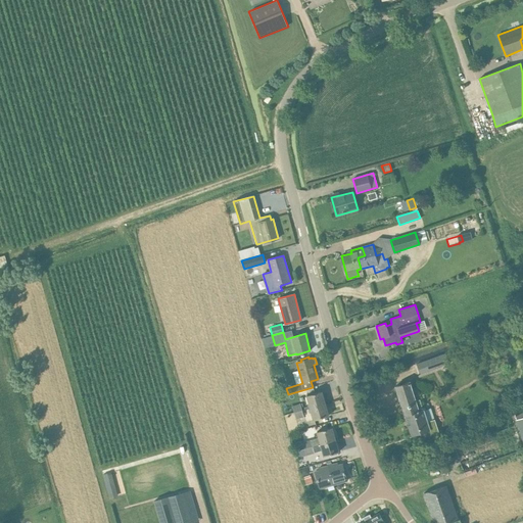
[(403,411),(422,406),(416,387),(412,389),(410,382),(395,386),(403,411)]
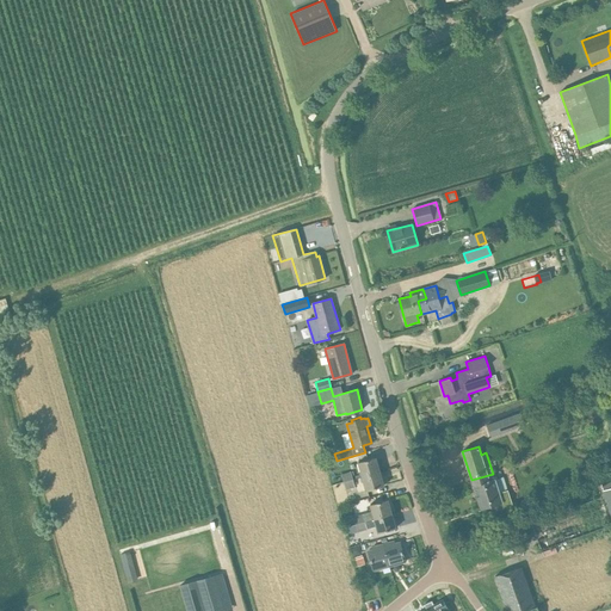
[(362,476),(380,471),(376,457),(358,462),(362,476)]
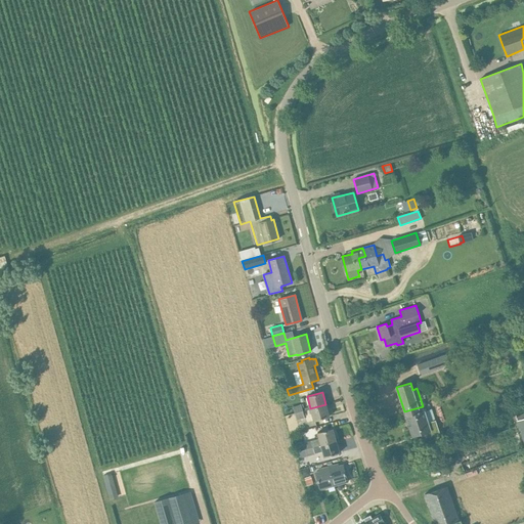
[(446,399),(450,412),(467,407),(463,395),(446,399)]
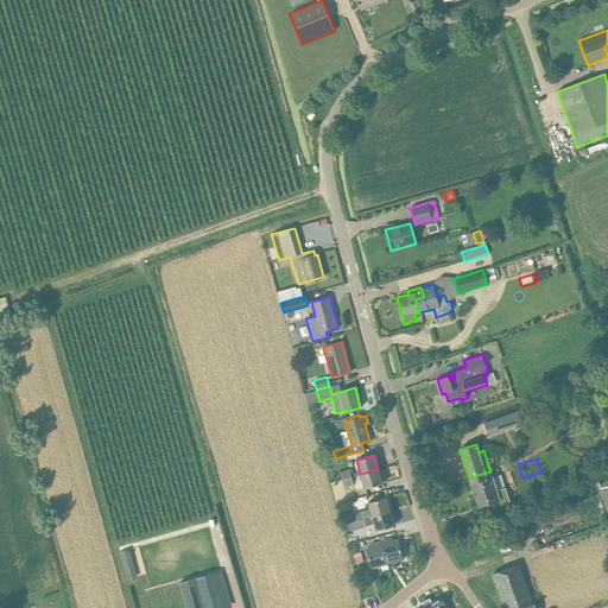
[(342,480),(350,477),(349,469),(340,472),(342,480)]
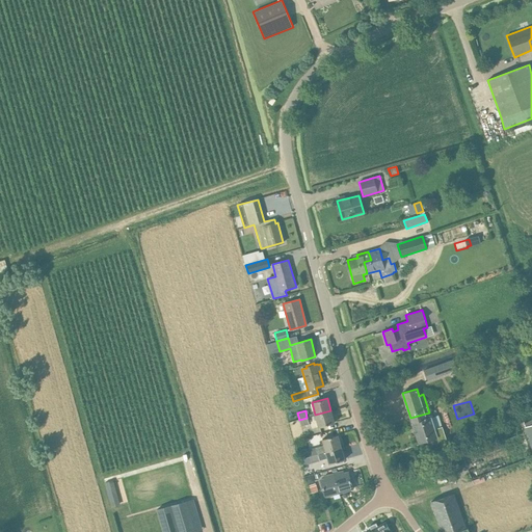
[(330,410),(315,415),(319,427),(334,423),(330,410)]
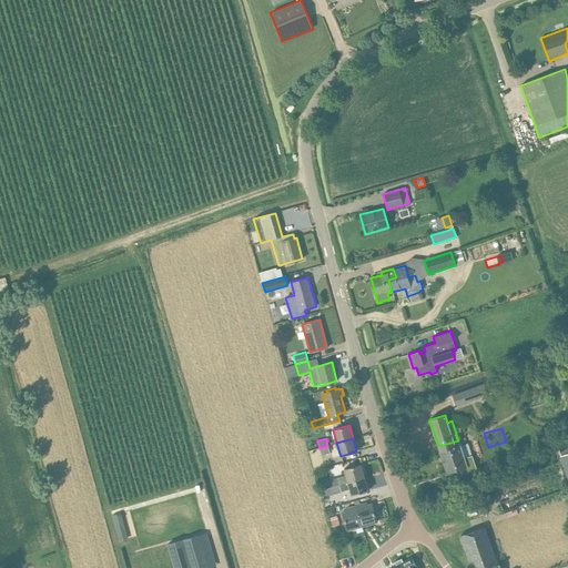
[(464,459),(459,446),(458,440),(438,446),(446,473),(456,469),(457,475),(476,469),(472,456),(464,459)]
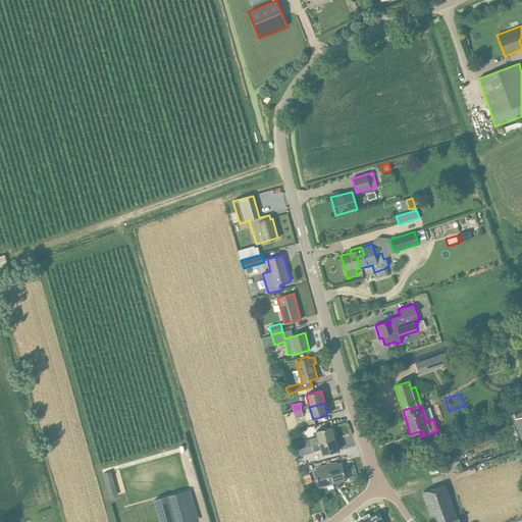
[(301,410),(294,412),(296,418),(303,416),(301,410)]
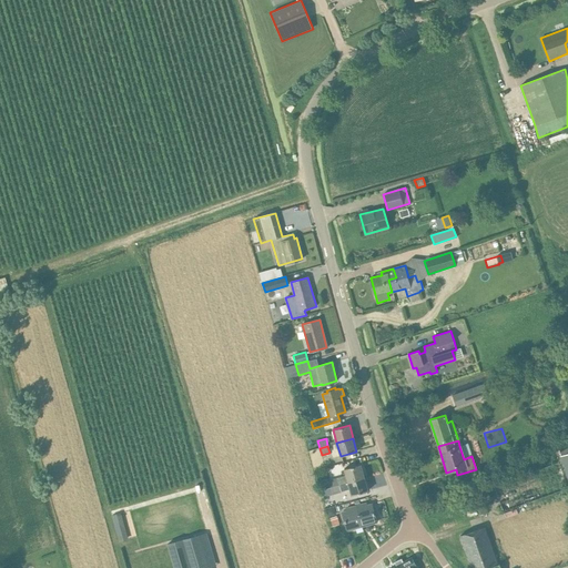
[(346,476),(328,480),(331,487),(364,477),(361,464),(344,469),(346,476)]
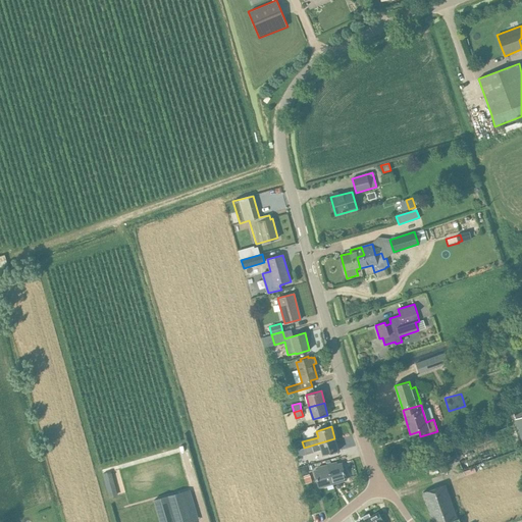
[(334,438),(304,448),(305,455),(321,450),(323,456),(337,452),(334,438)]
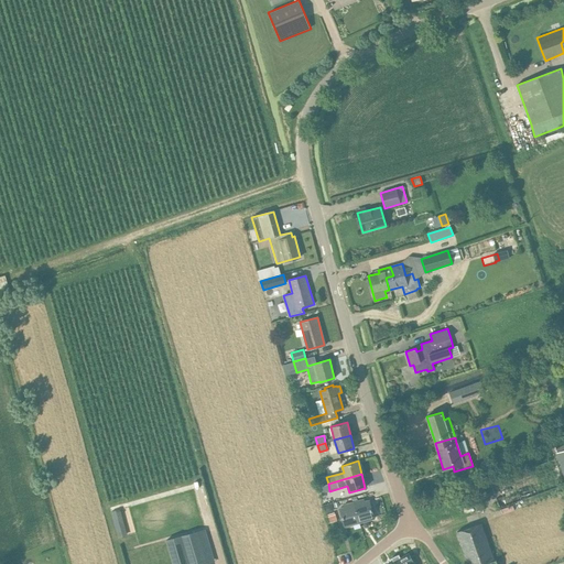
[(354,502),(360,522),(373,519),(369,500),(361,502),(361,500),(354,502)]
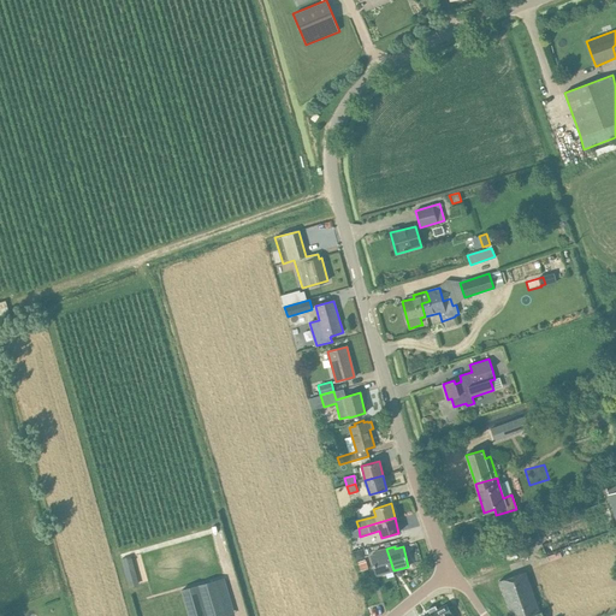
[(394,570),(386,549),(378,551),(379,554),(371,556),(377,575),(394,570)]
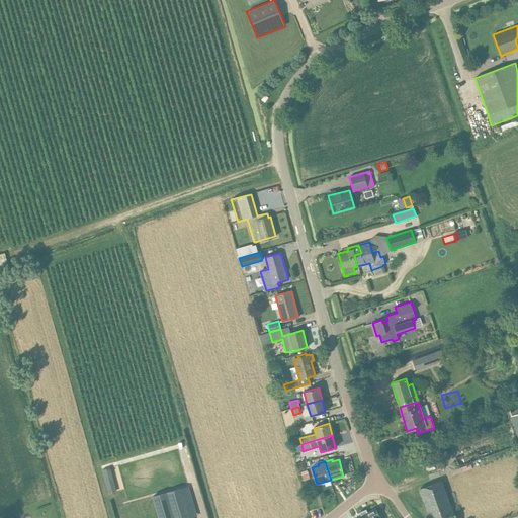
[(443,461),(435,463),(437,469),(445,467),(443,461)]
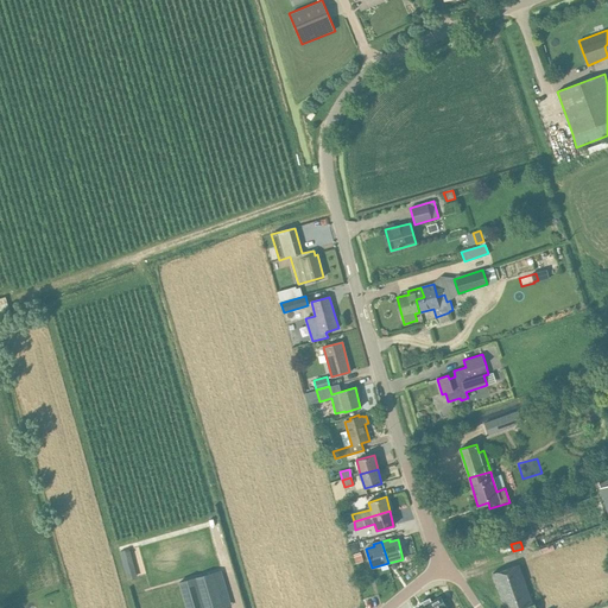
[(358,543),(350,545),(353,553),(360,551),(358,543)]
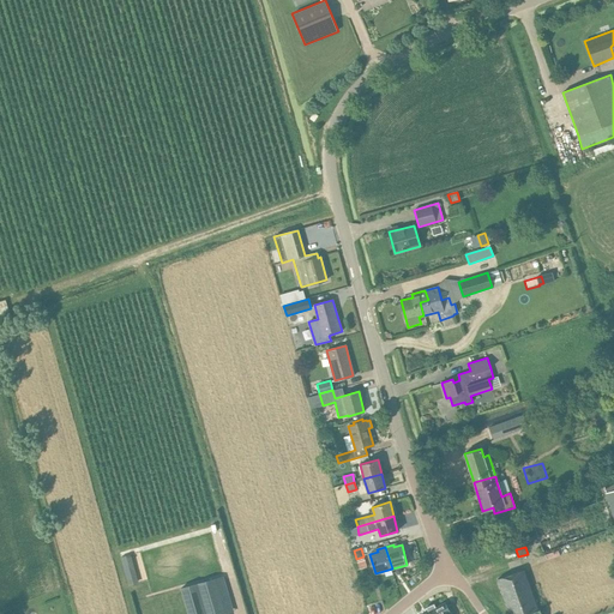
[(558,549),(543,553),(546,560),(560,555),(558,549)]
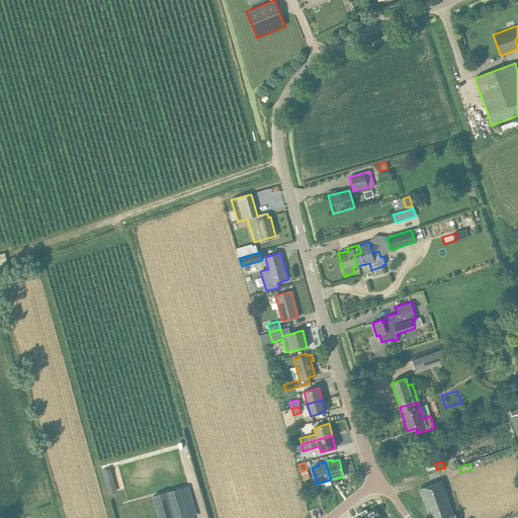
[(114,492),(108,469),(102,471),(108,494),(114,492)]
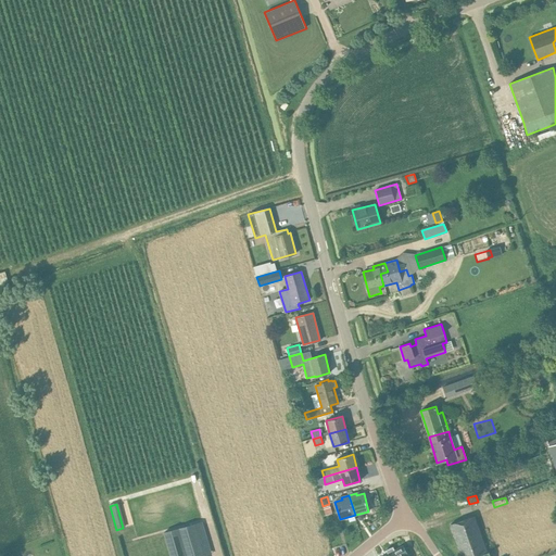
[(330,505),(323,507),(325,516),(332,514),(330,505)]
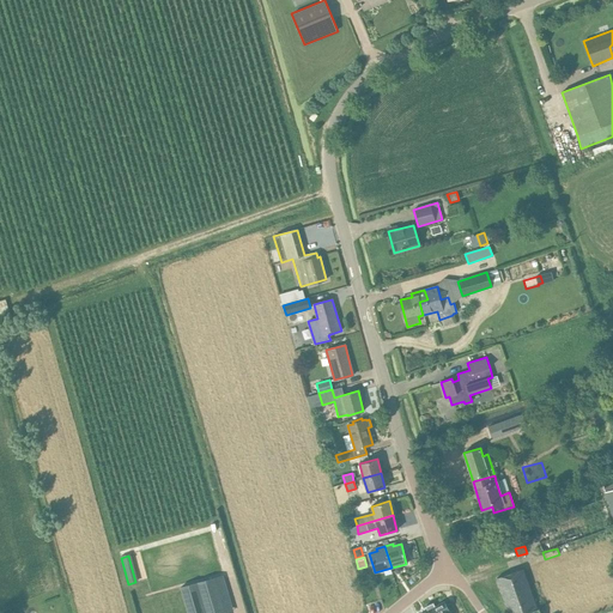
[(523,570),(497,578),(508,612),(540,612),(539,608),(536,610),(523,570)]
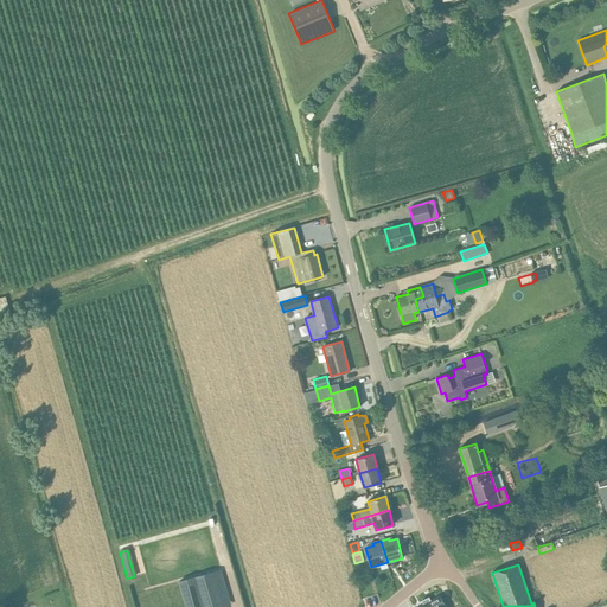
[(213,572),(197,576),(179,582),(186,606),(223,606),(213,573),(213,572)]
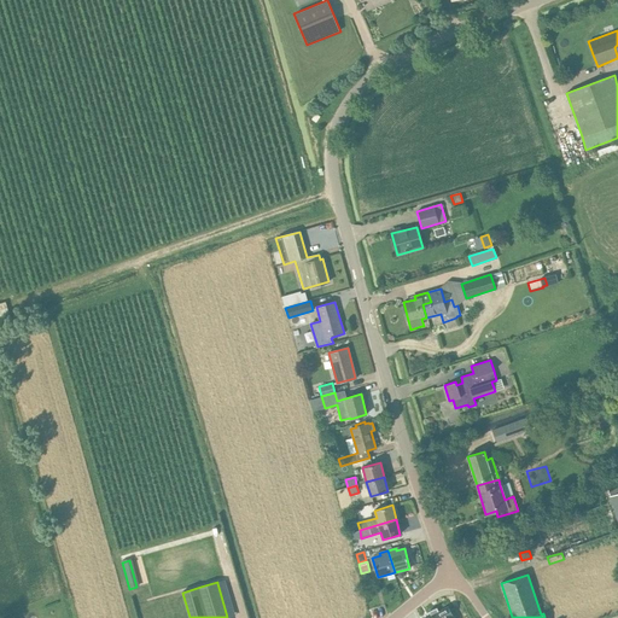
[(437,608),(437,607),(429,611),(429,612),(430,612),(431,614),(425,617),(454,617),(448,606),(438,611),(437,608)]
